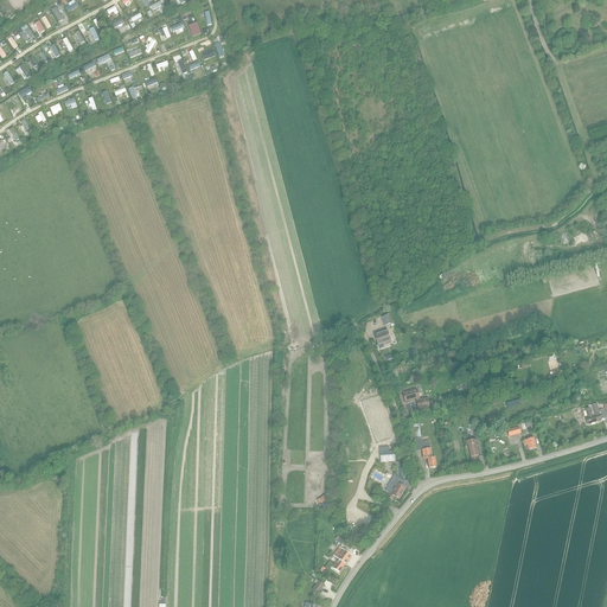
[(70,13),(80,7),(75,0),(69,4),(71,6),(70,7),(70,6),(66,8),(70,13)]
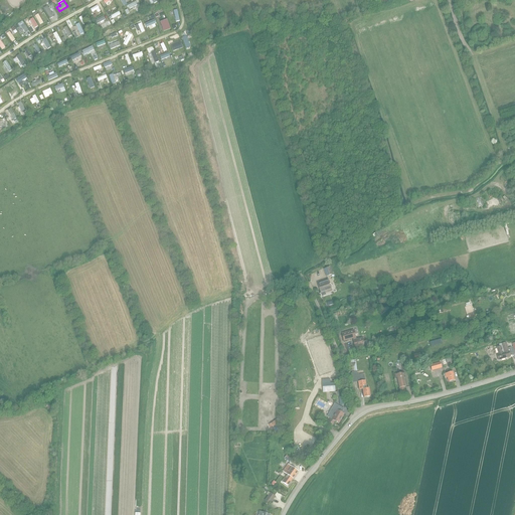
[(54,17),(47,6),(44,8),(50,19),(54,17)]
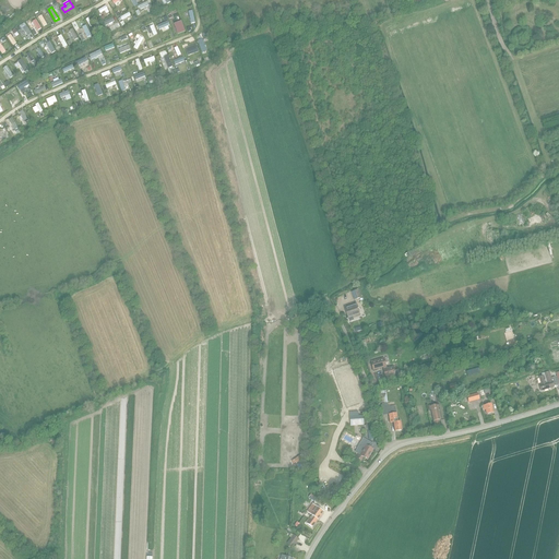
[(187,21),(193,10),(190,8),(182,19),(187,21)]
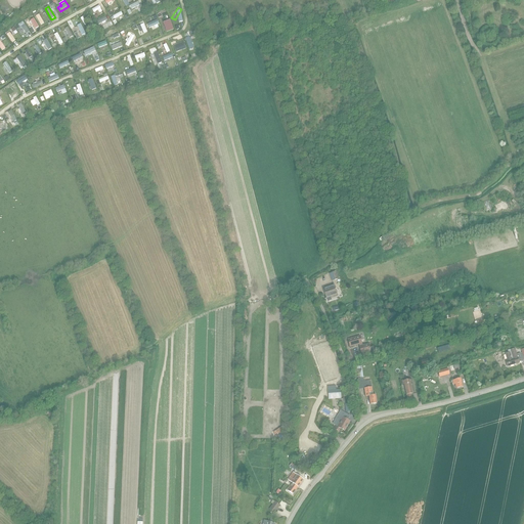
[(44,24),(39,14),(36,16),(41,26),(44,24)]
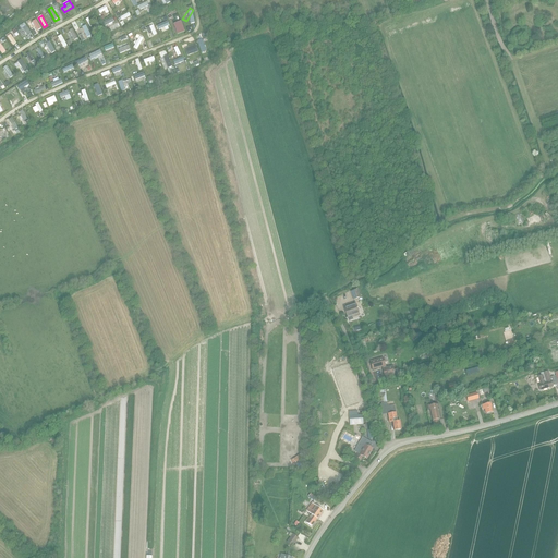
[(182,22),(174,24),(179,35),(186,32),(182,22)]
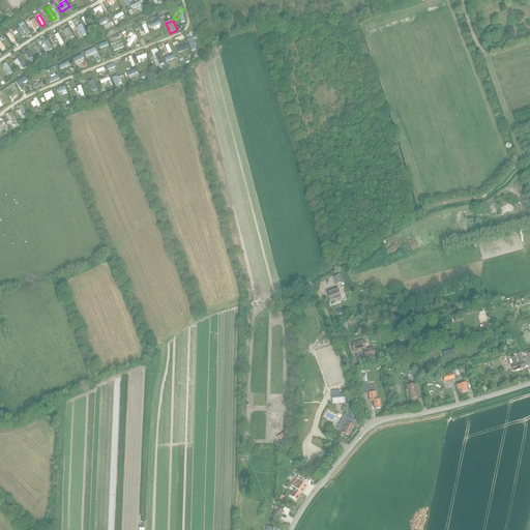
[(87,34),(82,25),(79,26),(83,36),(87,34)]
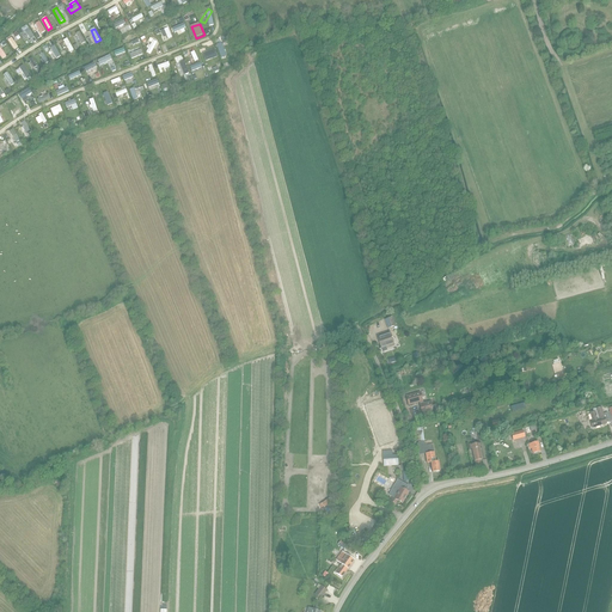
[(12,38),(8,41),(14,50),(18,48),(14,42),(16,41),(13,38),(12,38)]
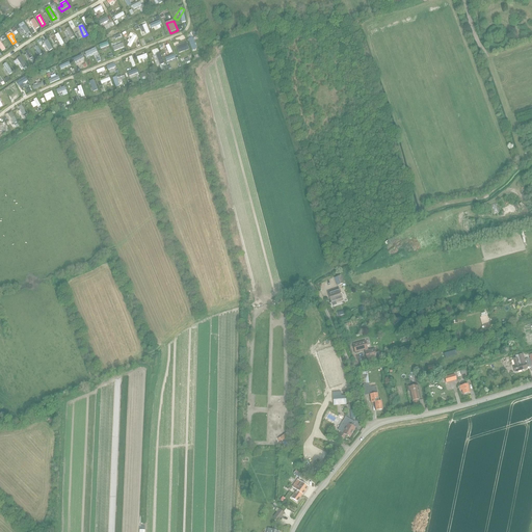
[(64,44),(59,33),(55,35),(61,46),(64,44)]
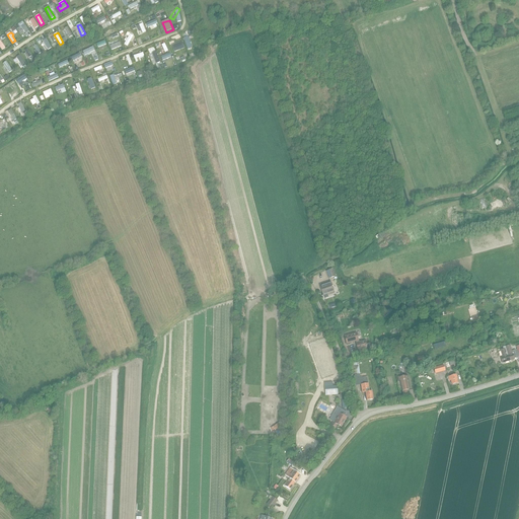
[(128,47),(134,36),(130,34),(128,39),(127,38),(125,41),(127,42),(125,45),(128,47)]
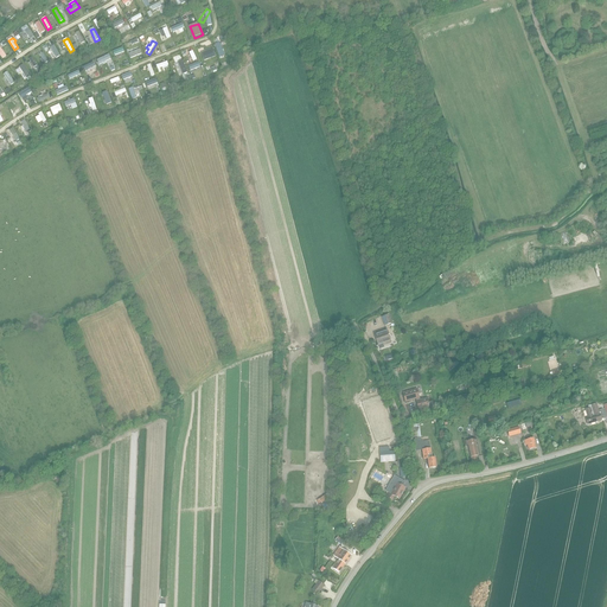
[(168,62),(157,65),(159,74),(166,71),(165,69),(168,68),(167,66),(170,65),(168,62)]
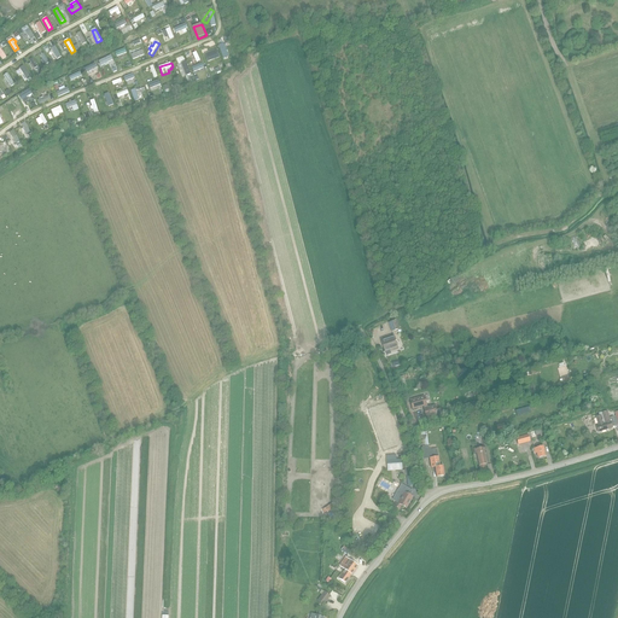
[(31,79),(24,66),(19,69),(28,81),(31,79)]
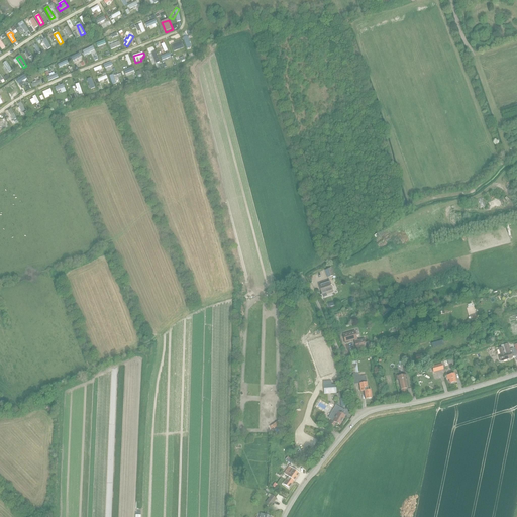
[(12,71),(7,62),(4,64),(9,73),(12,71)]
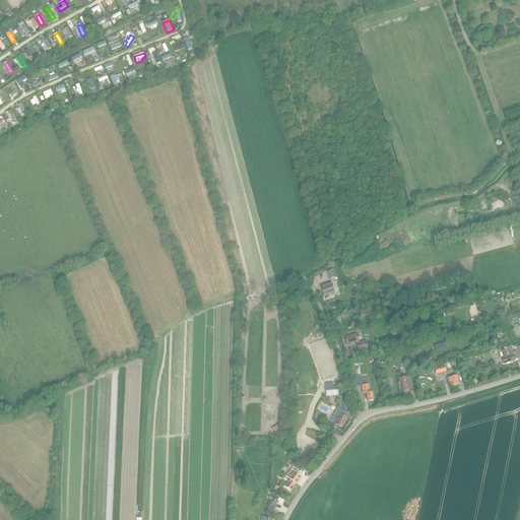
[(42,80),(31,85),(34,89),(44,84),(42,80)]
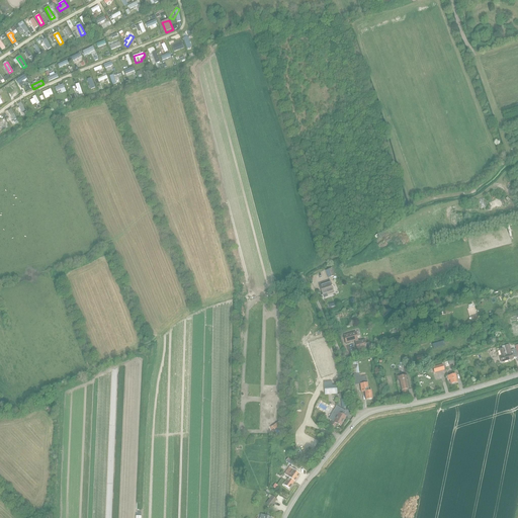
[(11,109),(7,111),(13,120),(16,118),(11,109)]
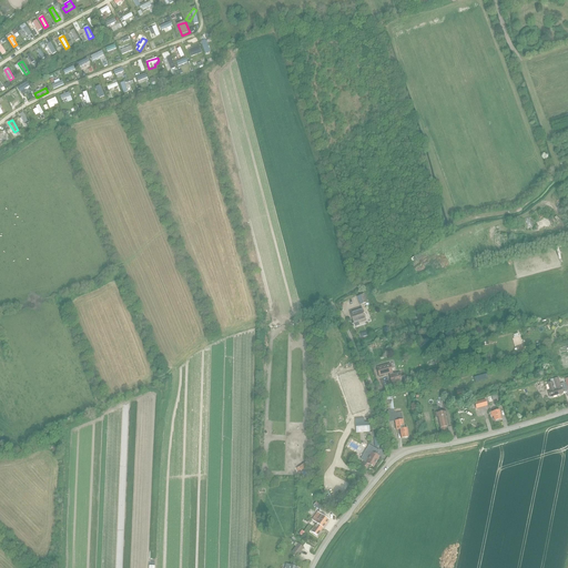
[(357,297),(361,305),(366,303),(364,295),(357,297)]
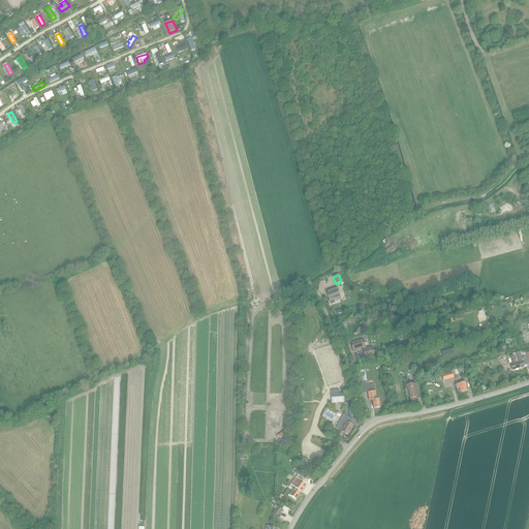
[(325,290),(330,302),(334,301),(335,301),(341,299),(337,286),(325,290)]
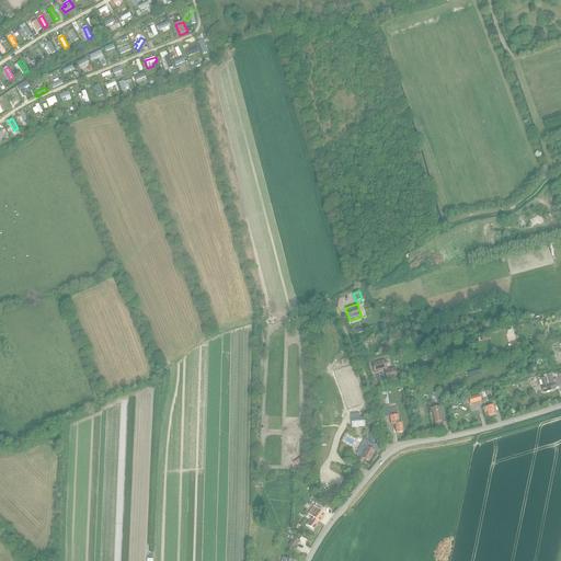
[(385,371),(387,379),(390,378),(391,381),(402,379),(402,378),(401,375),(397,376),(395,368),(388,370),(388,368),(386,361),(371,364),(375,371),(385,369),(385,371)]
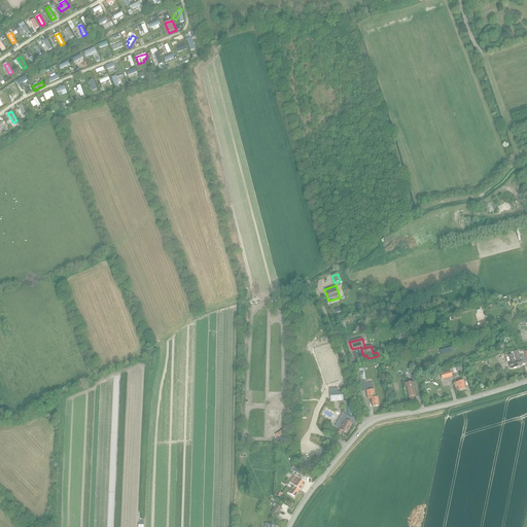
[(523,362),(526,360),(526,351),(524,352),(525,355),(519,356),(518,351),(514,352),(514,354),(508,356),(512,367),(522,364),(521,362),(523,362)]
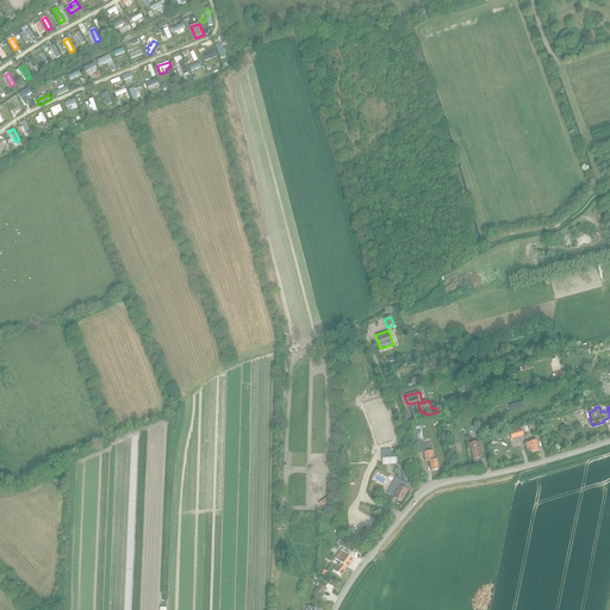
[(511,433),(512,439),(524,436),(522,429),(511,433)]
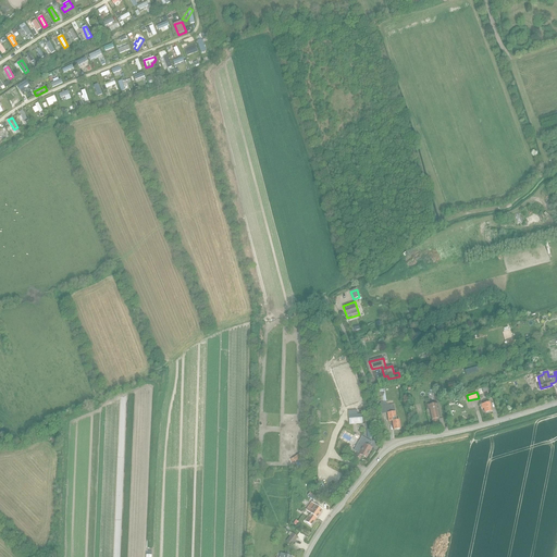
[(484,404),(481,405),(482,409),(483,409),(485,413),(492,411),(490,403),(486,404),(486,401),(483,401),(484,404)]
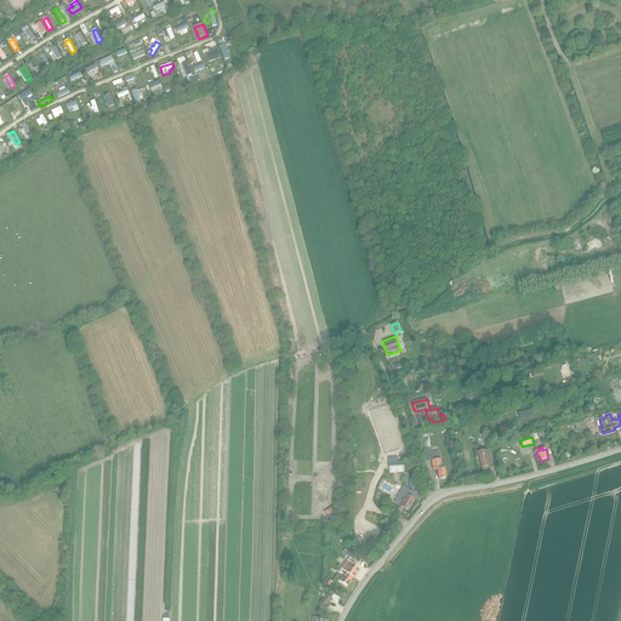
[(477,451),(477,456),(479,456),(483,474),(489,473),(488,467),(489,467),(486,455),(489,454),(488,449),(477,451)]
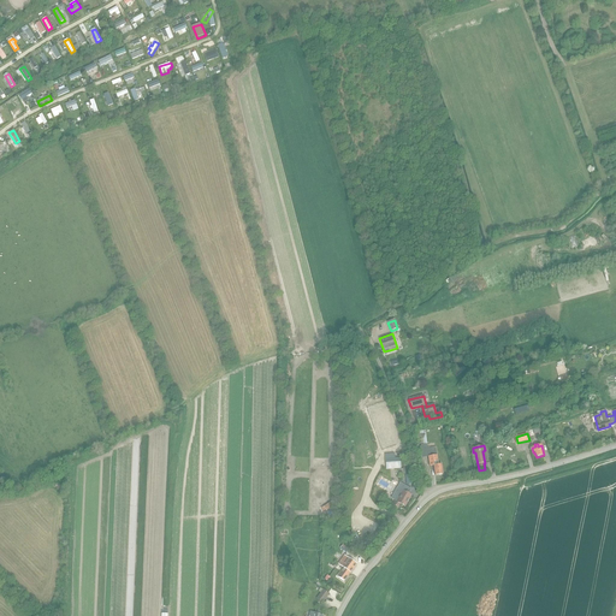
[(428,456),(430,467),(433,466),(434,475),(443,474),(442,465),(438,465),(437,455),(428,456)]
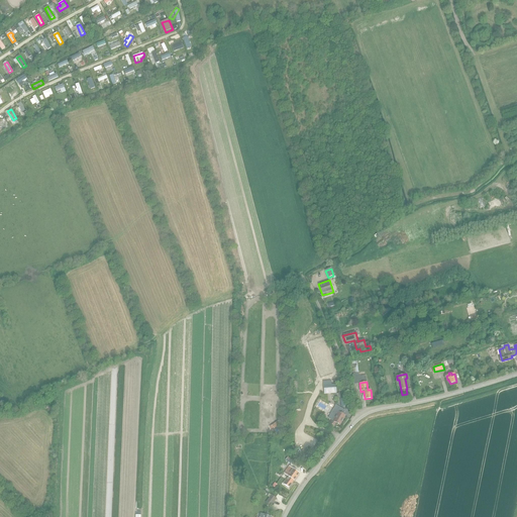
[(335,385),(323,386),(324,393),(336,392),(335,385)]
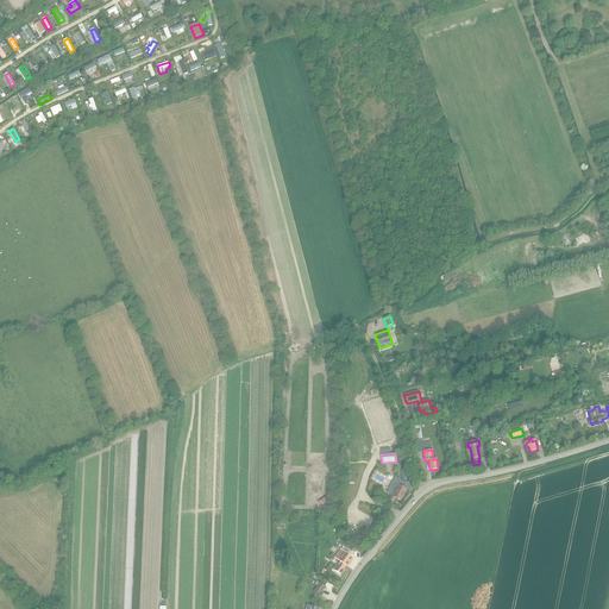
[(395,478),(387,491),(391,494),(389,498),(394,501),(395,498),(400,501),(407,490),(405,489),(407,484),(395,478)]
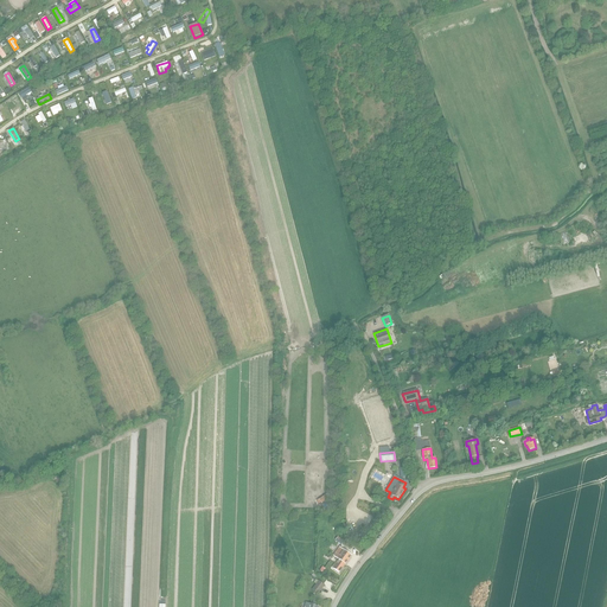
[(338,562),(332,569),(339,574),(351,556),(339,548),(333,556),(338,560),(337,561),(338,562)]
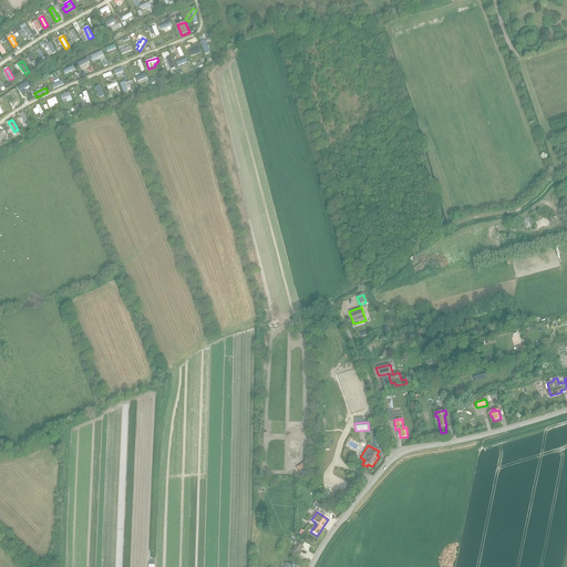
[(291,552),(297,555),(303,547),(298,543),(291,552)]
